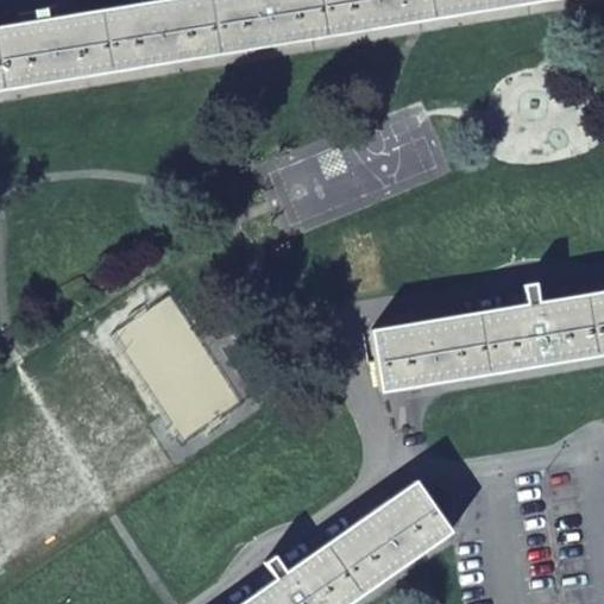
[(161,0),(107,8),(117,69),(224,51),(215,0),(161,0)]
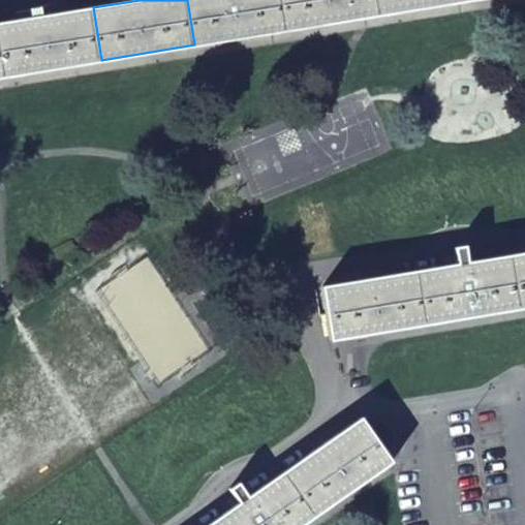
[(187,0),(194,44),(288,30),(283,0),(187,0)]
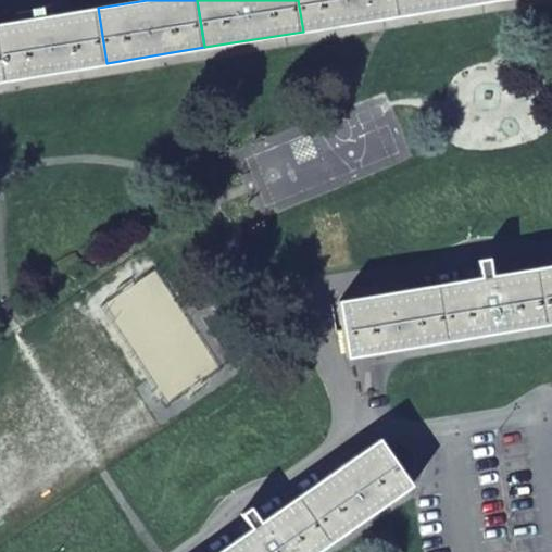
[(298,0),(303,32),(401,15),(399,0),(298,0)]
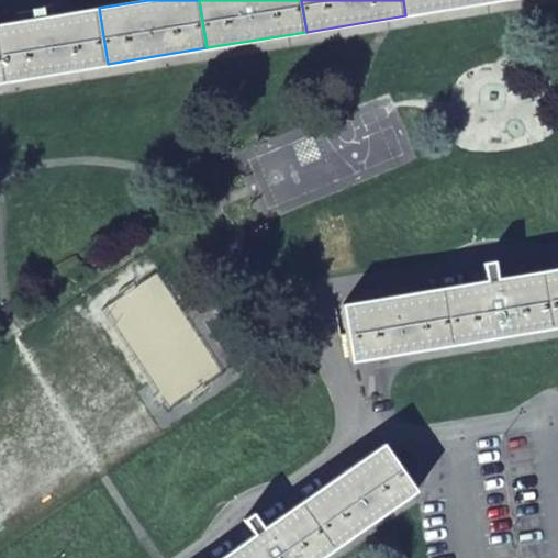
[(403,0),(405,15),(505,0),(403,0)]
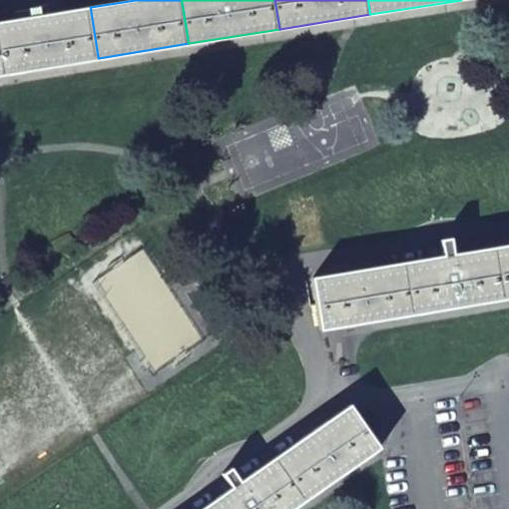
[(90,7),(0,21),(0,27),(7,72),(98,58),(90,7)]
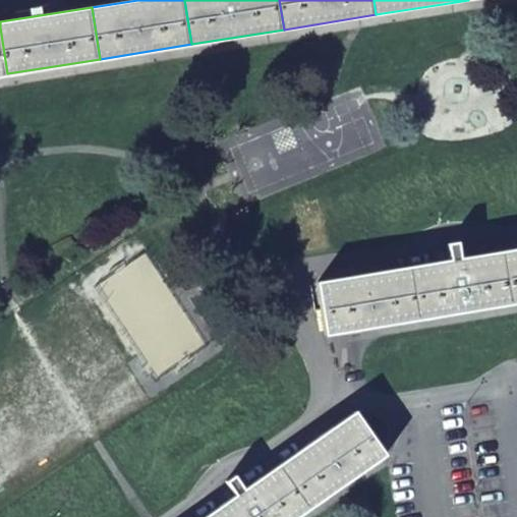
[(516,249),(504,251),(513,303),(516,302),(516,249)]
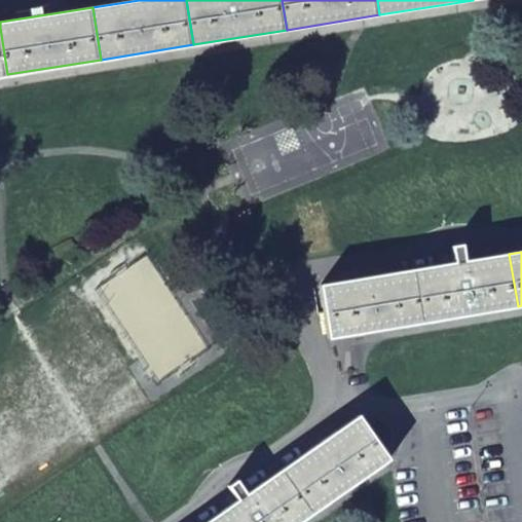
[(509,254),(416,269),(424,321),(518,306),(509,254)]
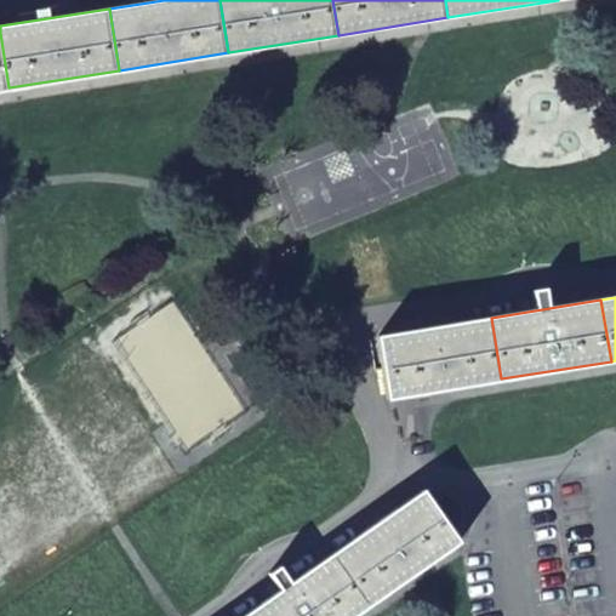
[(491,318),(382,335),(392,397),(501,378),(491,318)]
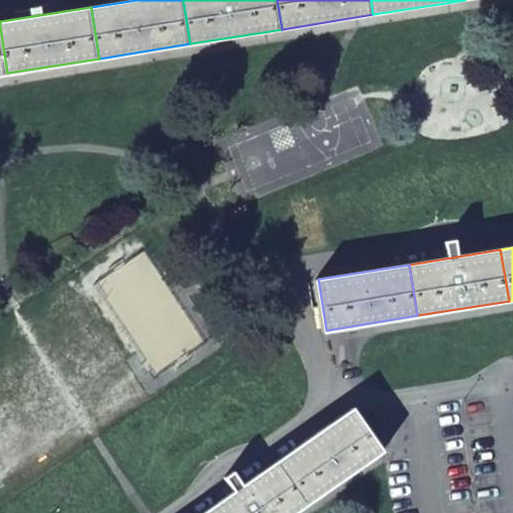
[(354,407),(279,459),(308,502),(385,449),(354,407)]
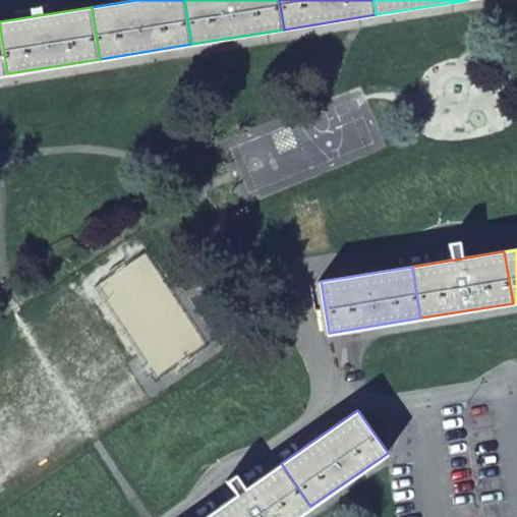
[(281,463),(205,516),(206,516),(294,516),(310,506),(281,463)]
